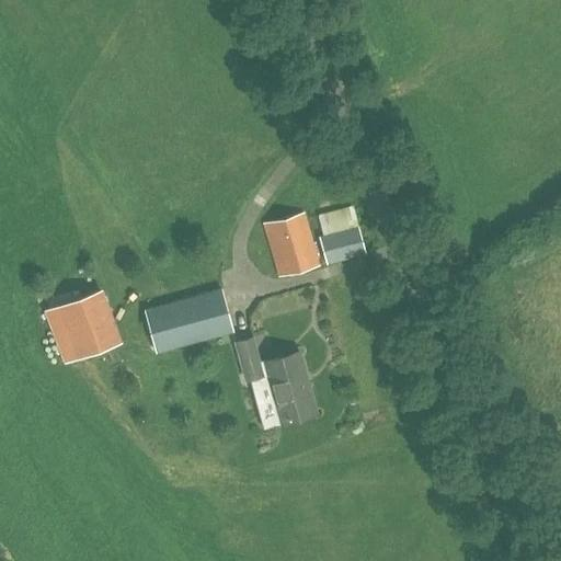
[(321,265),(305,212),(266,222),(283,276),(321,265)]
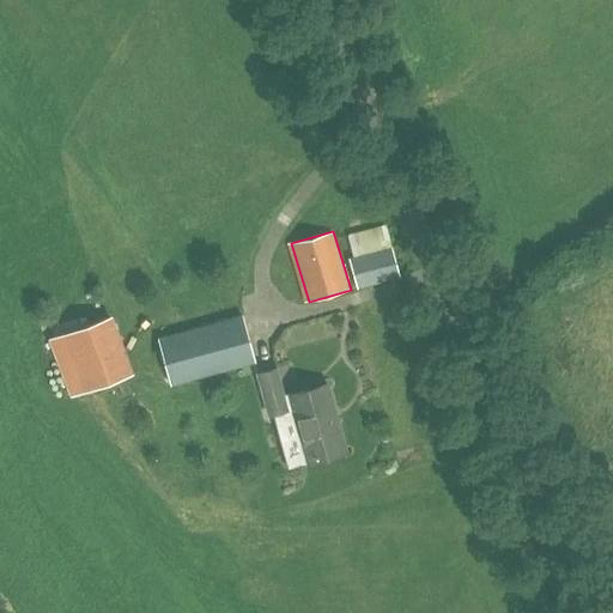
[(398,278),(390,248),(375,252),(350,259),(357,289),(398,278)]
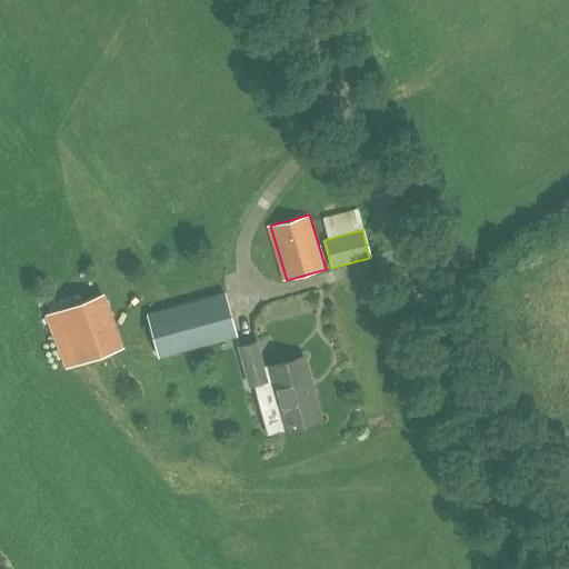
[(238,336),(227,292),(149,315),(160,357),(238,336)]
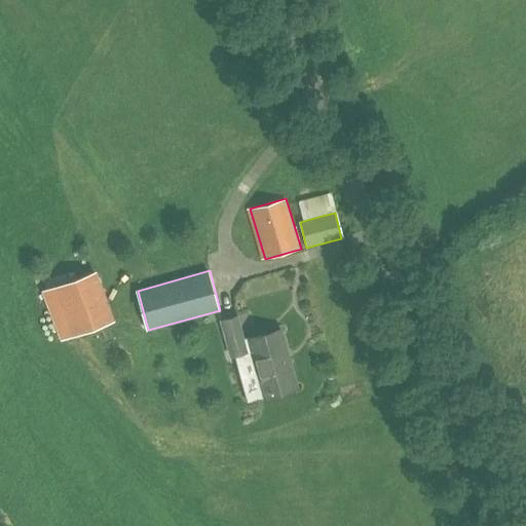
[(115,321),(97,271),(42,291),(62,341),(115,321)]
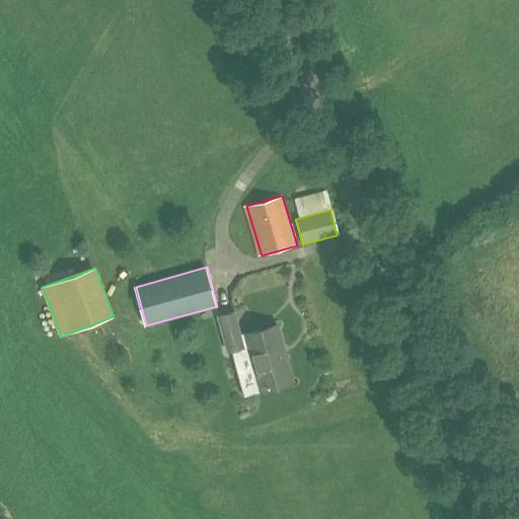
[(228,351),(243,347),(234,312),(219,316),(228,351)]
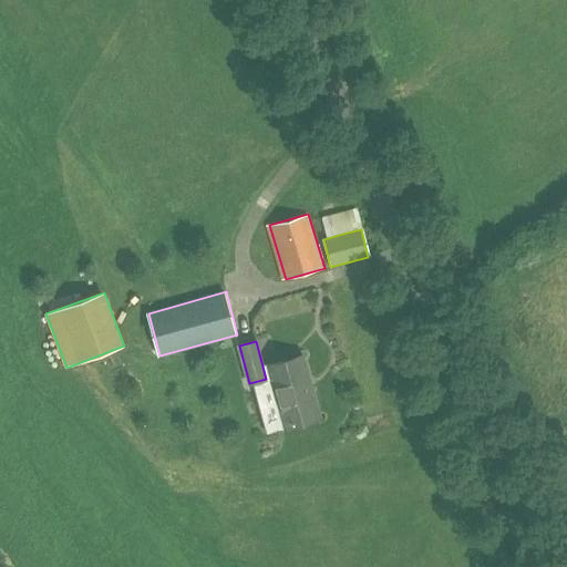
[(303,354),(268,366),(285,426),(321,415),(303,354)]
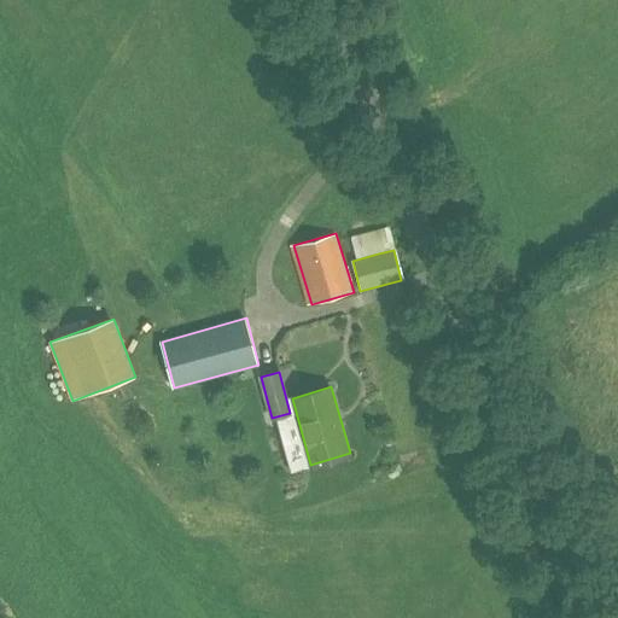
[(439,420),(427,424),(432,437),(443,433),(439,420)]
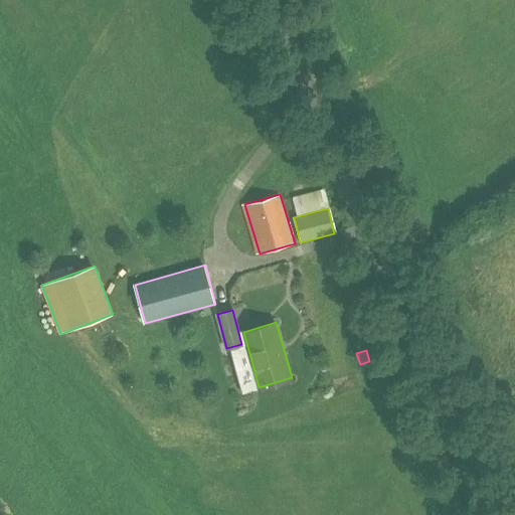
[(501,467),(511,491),(514,489),(514,470),(512,463),(501,467)]
